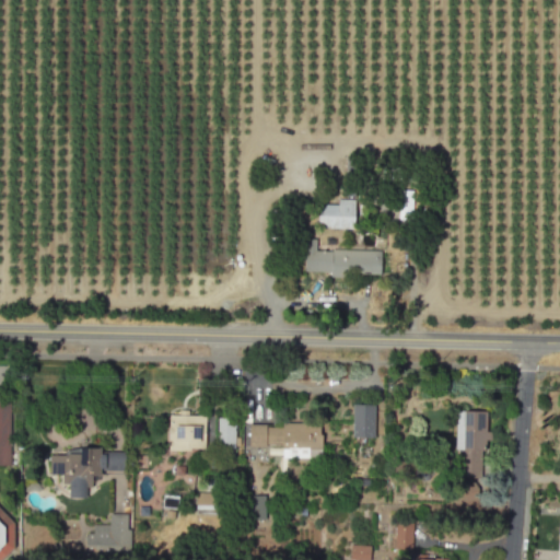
[(338,205),(338,198),(356,198),(354,228),(339,228),(317,226),(319,203),(338,205)]
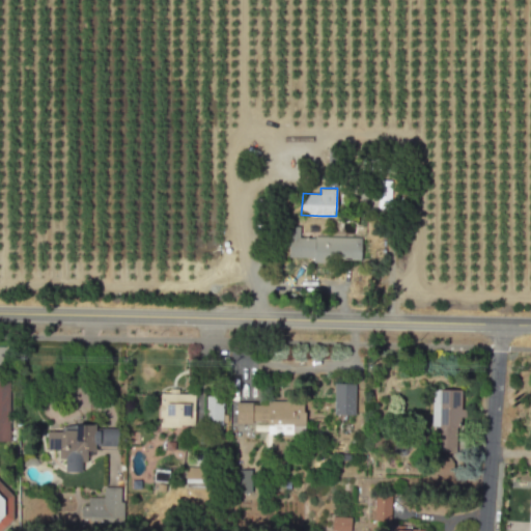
[(289,225),(288,256),(313,256),(313,262),(329,262),(329,258),(360,259),(360,238),(314,235),(314,239),(300,236),(300,226),(289,225)]
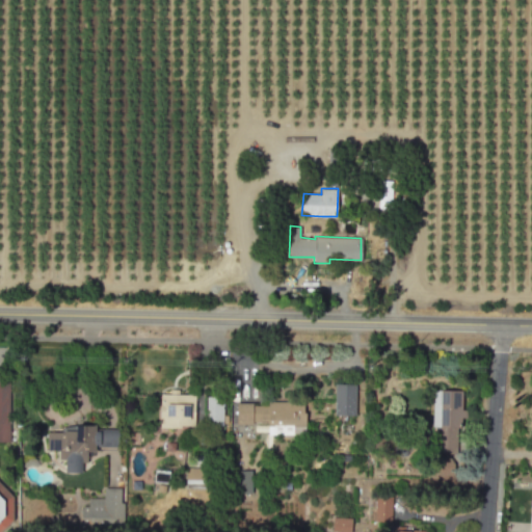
[(0,441),(10,442),(9,375),(0,375),(0,441)]
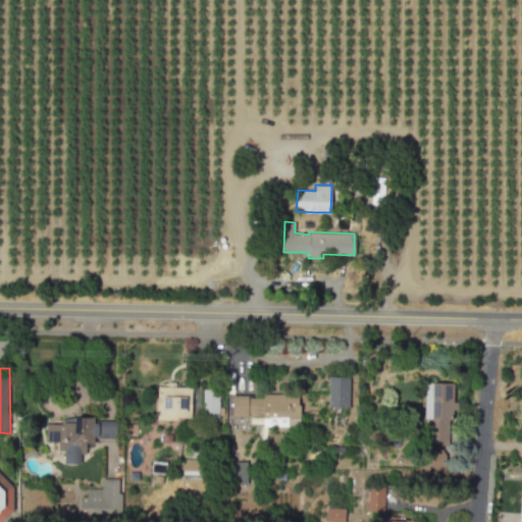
[(348,408),(348,377),(327,376),(327,407),(348,408)]
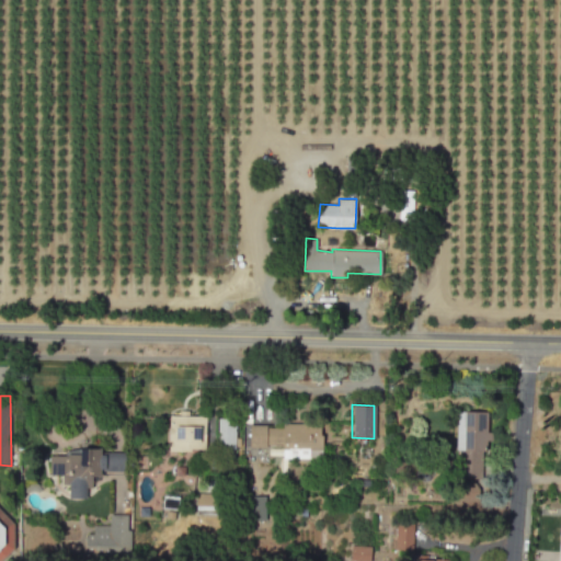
[(459,478),(483,479),(484,441),(491,441),(492,432),(485,432),(487,412),(456,412),(455,450),(460,451),(459,478)]
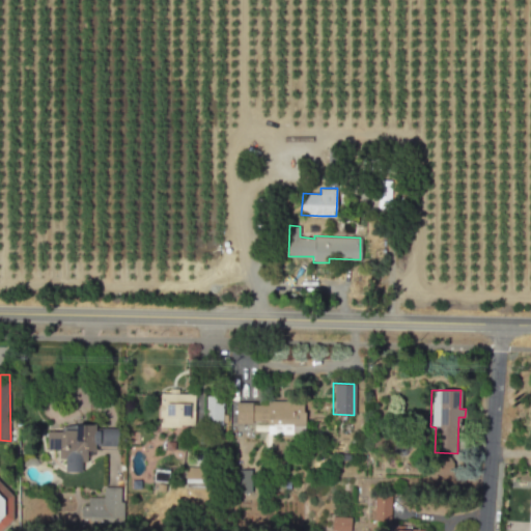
[(159,425),(193,426),(194,394),(160,393),(159,425)]
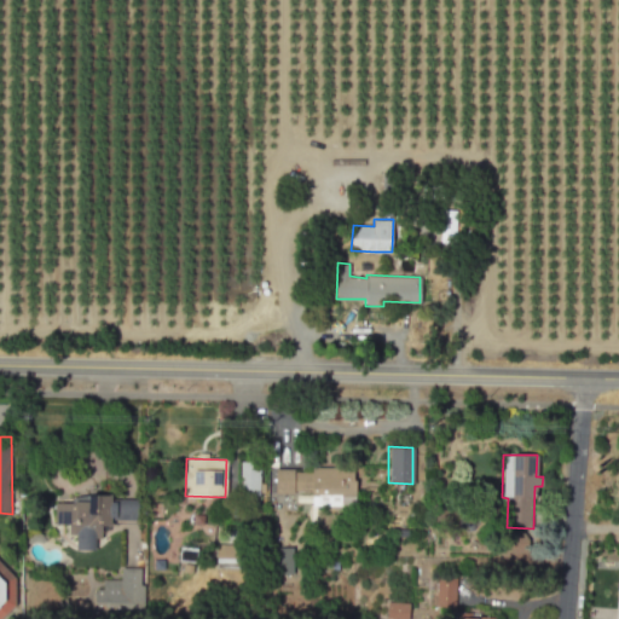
[(238,495),(258,495),(259,462),(239,461),(238,495)]
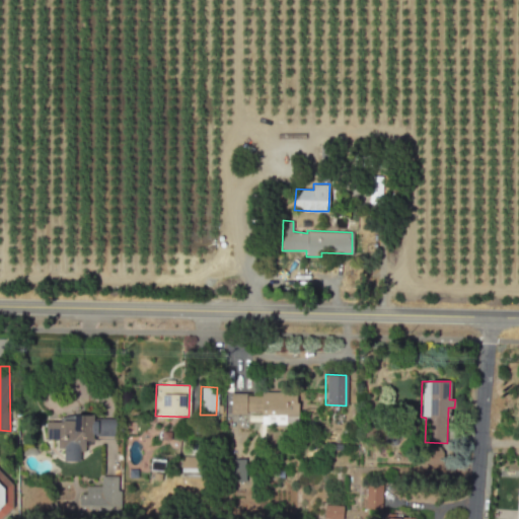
[(261,424),(297,424),(296,391),(261,391),(261,424)]
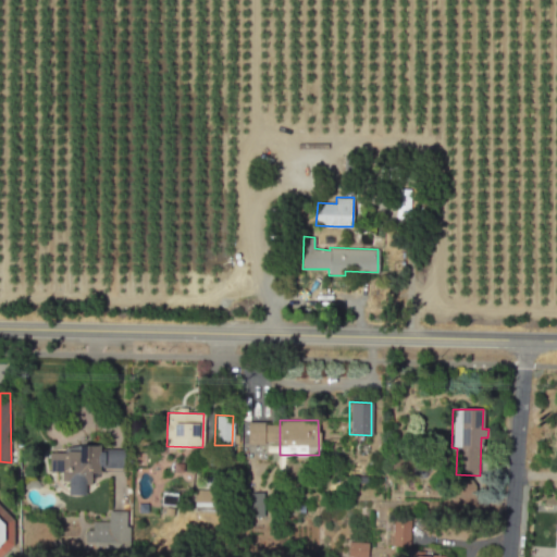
[(246,442),(279,443),(279,423),(247,423),(246,442)]
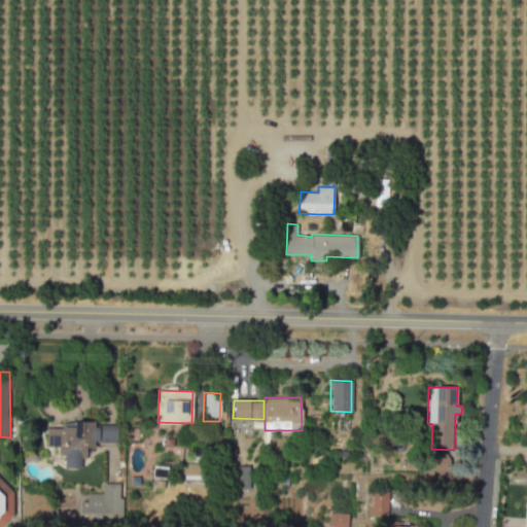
[(116,445),(116,424),(94,424),(94,422),(63,422),(63,428),(46,428),(46,446),(58,446),(58,455),(64,455),(64,467),(80,468),(80,458),(85,458),(85,445),(116,445)]
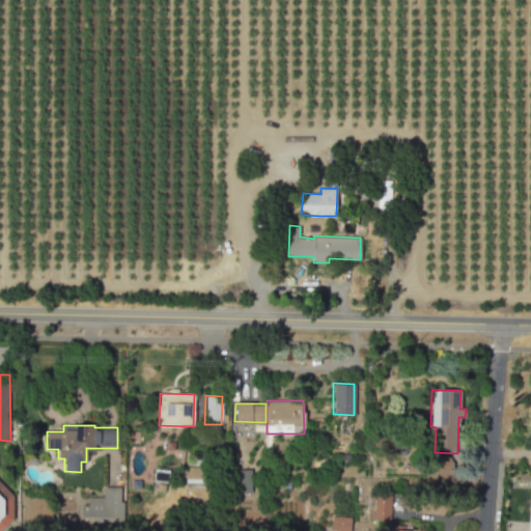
[(250,469),(234,470),(234,493),(250,492),(250,469)]
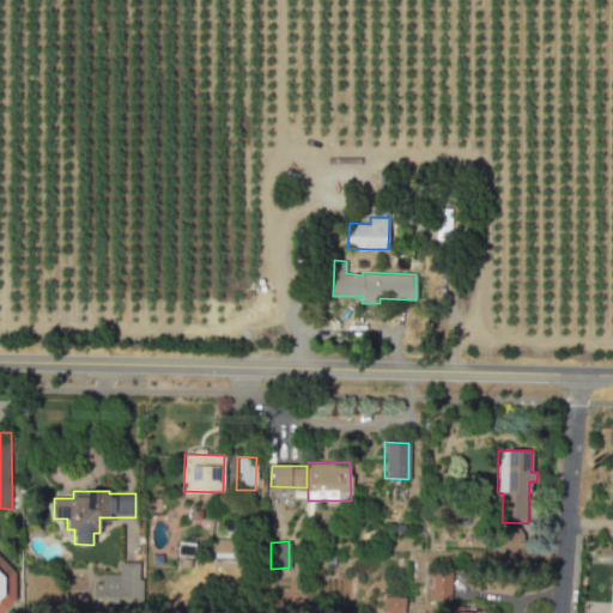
[(0,612),(14,599),(14,571),(0,556),(0,612)]
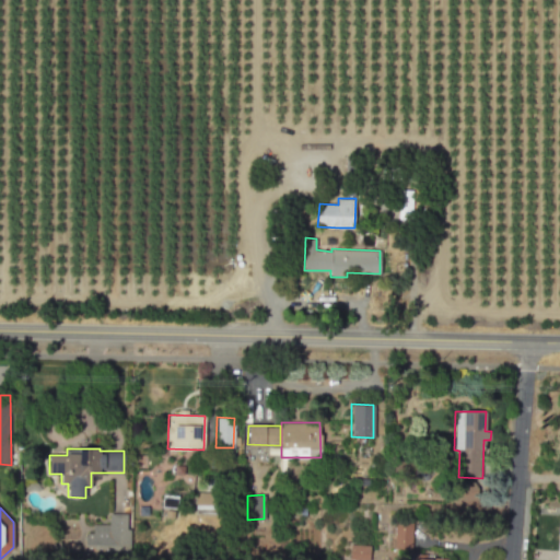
[(92,524),(92,534),(83,534),(82,552),(128,553),(128,513),(108,513),(108,524),(92,524)]
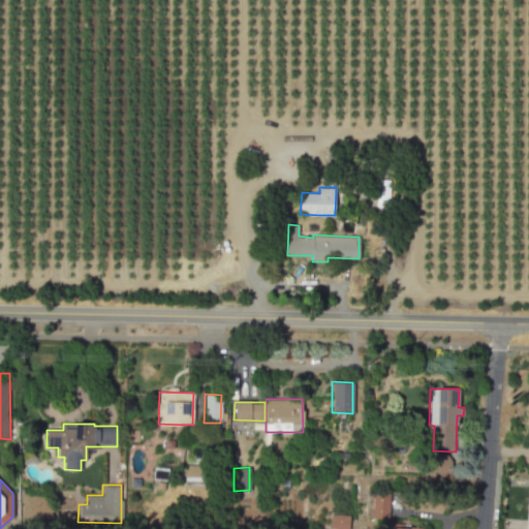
[(387,519),(390,494),(372,493),(371,519),(387,519)]
